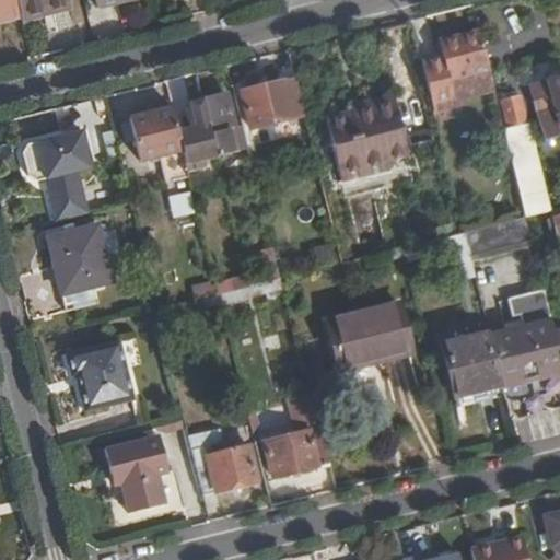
[(0,0),(0,21),(20,16),(14,0),(0,0)]
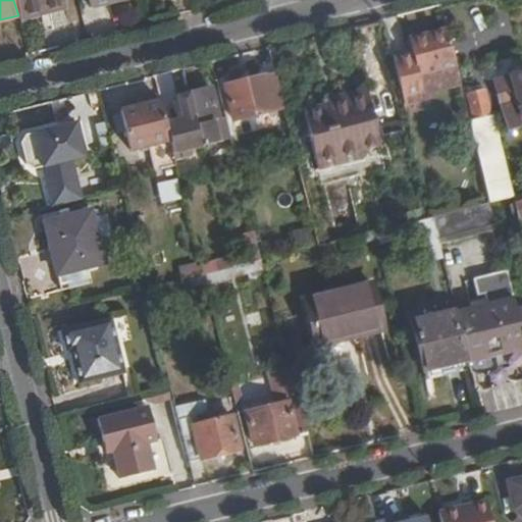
[(13,0),(18,15),(18,18),(65,7),(63,0),(13,0)]
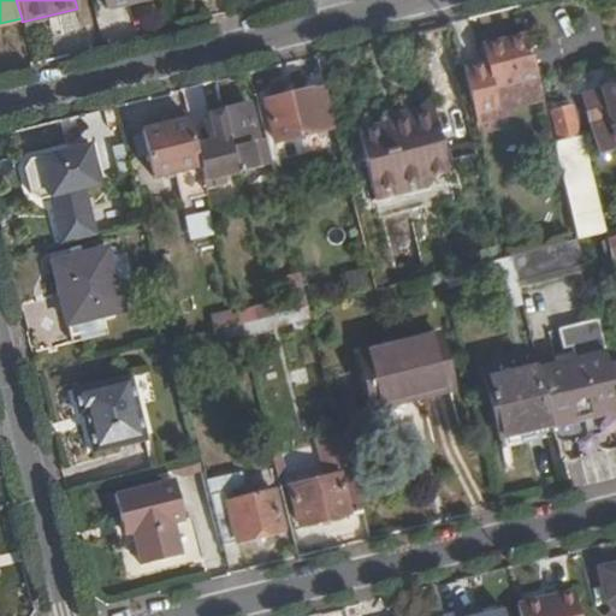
[(543,100),(527,35),(480,47),(484,65),(463,70),(477,123),(514,114),(511,107),(543,100)]
